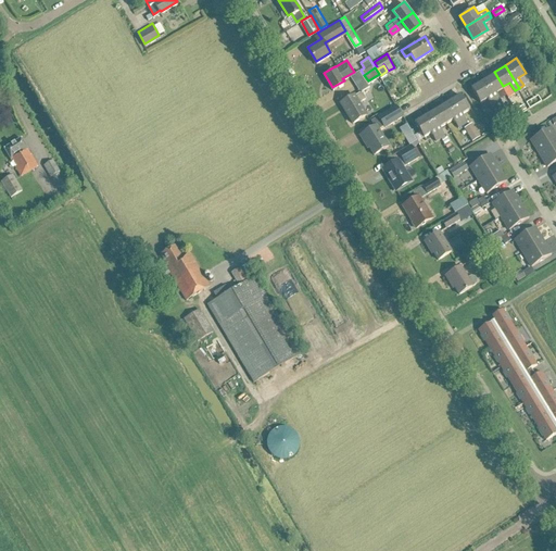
[(495,90),(503,86),(494,72),(482,78),(496,101),(501,99),(495,90)]
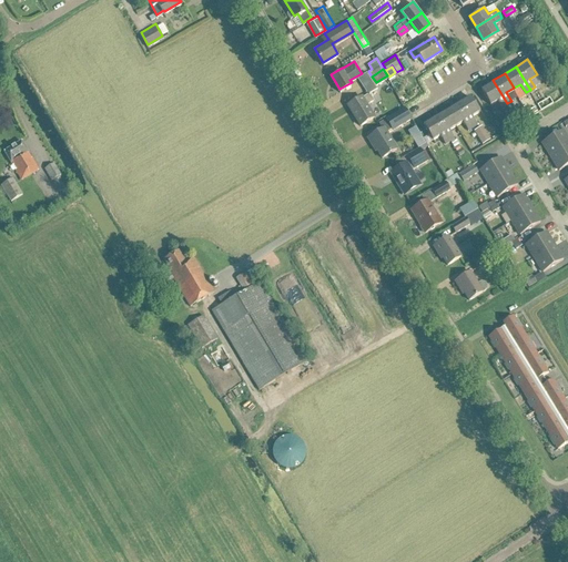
[(493,80),(482,88),(490,102),(497,98),(503,106),(507,103),(493,80)]
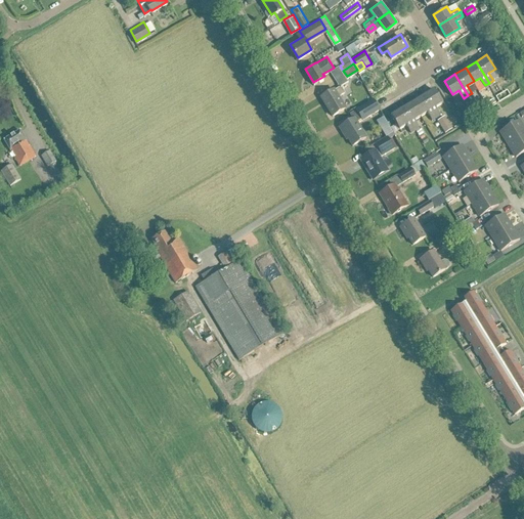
[(320,94),(332,113),(344,105),(338,94),(344,90),(340,84),(334,88),(333,86),(320,94)]
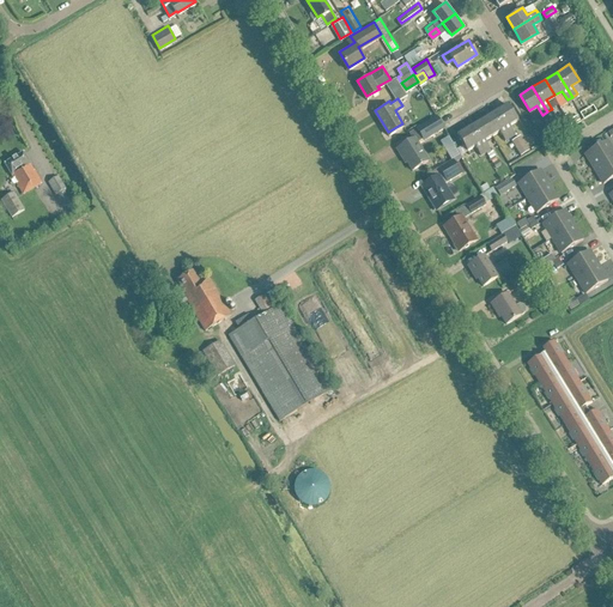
[(507,102),(495,109),(509,134),(514,132),(509,122),(516,117),(507,102)]
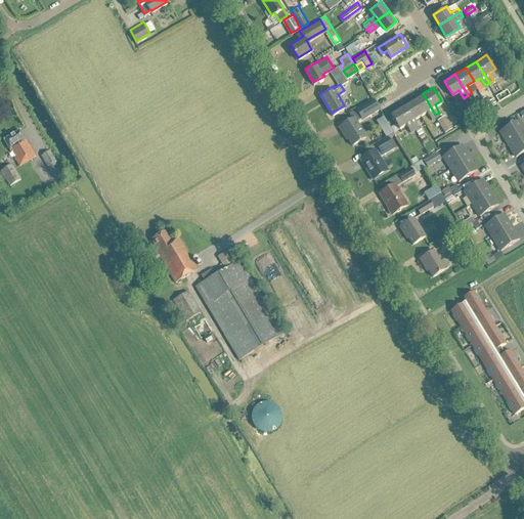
[(435,115),(423,93),(412,100),(421,114),(427,110),(431,118),(435,115)]
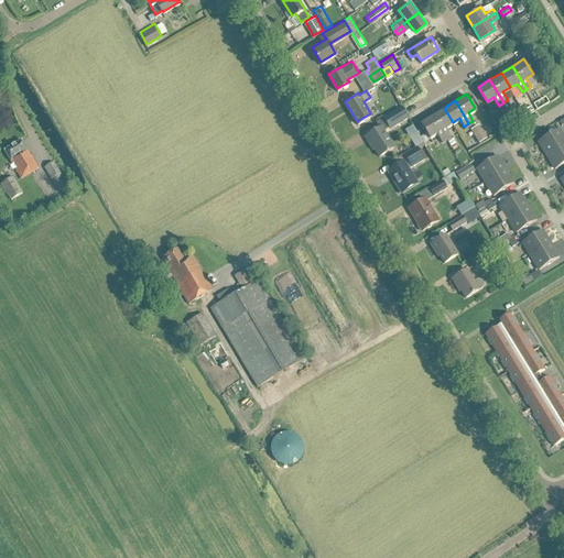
[(365,134),(370,143),(372,142),(380,153),(393,144),(384,129),(409,115),(401,102),(382,115),(387,121),(381,124),(365,134)]
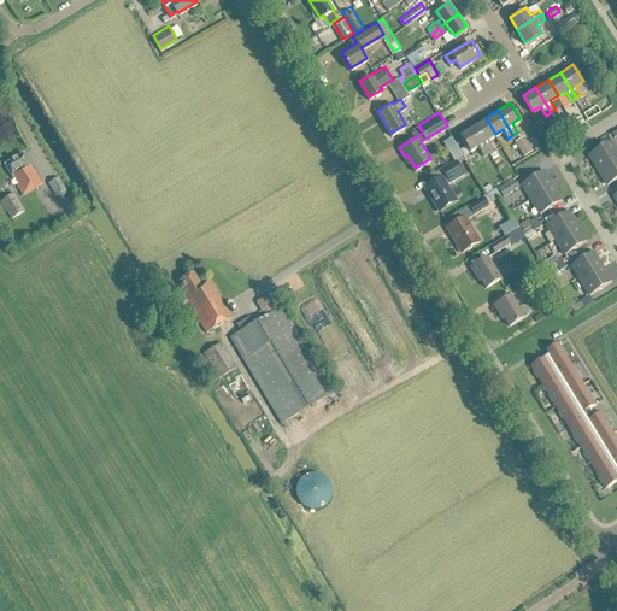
[(486,118),(472,125),(488,151),(493,147),(487,139),(495,134),(486,118)]
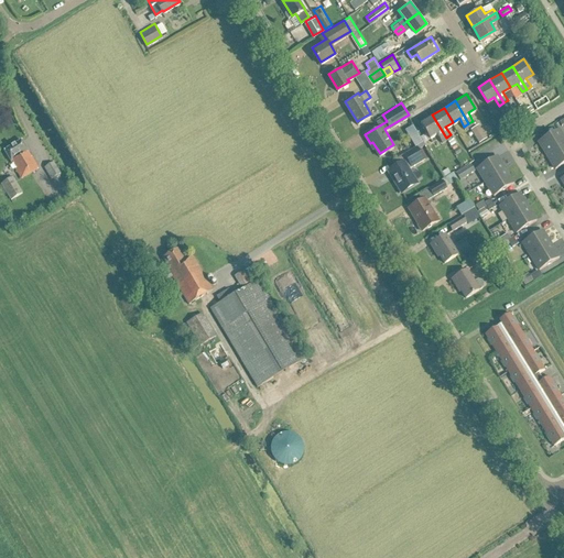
[(487,112),(478,117),(485,132),(494,128),(487,112)]
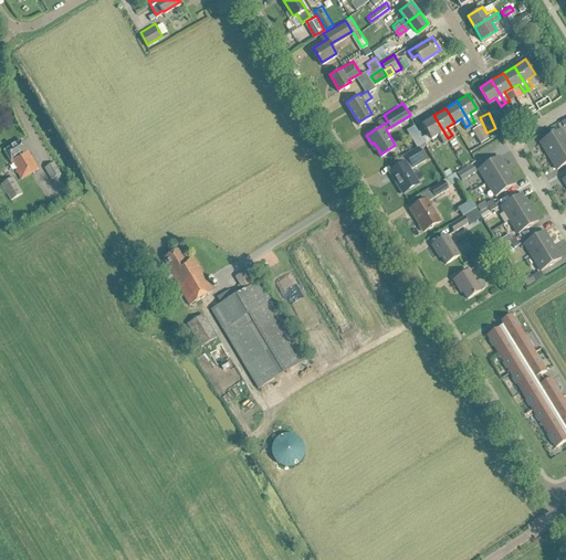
[(433,115),(422,122),(431,137),(438,133),(443,140),(448,138),(433,115)]
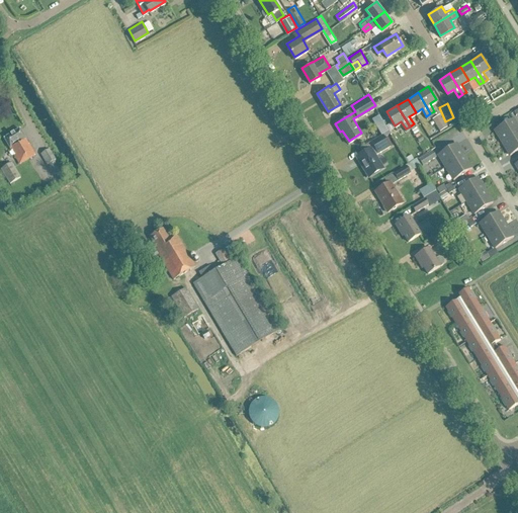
[(378,112),(371,116),(376,124),(383,120),(378,112)]
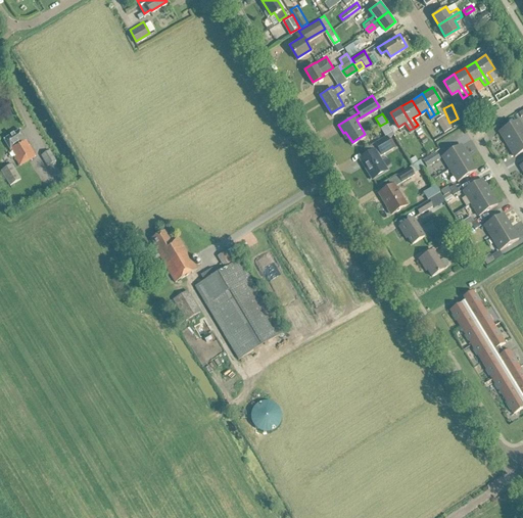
[(443,113),(436,118),(440,124),(444,130),(452,126),(443,113)]
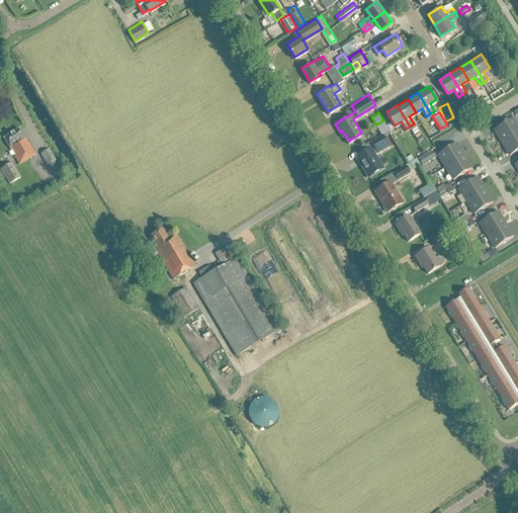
[(502,140),(517,130),(517,124),(512,115),(494,126),(502,140)]
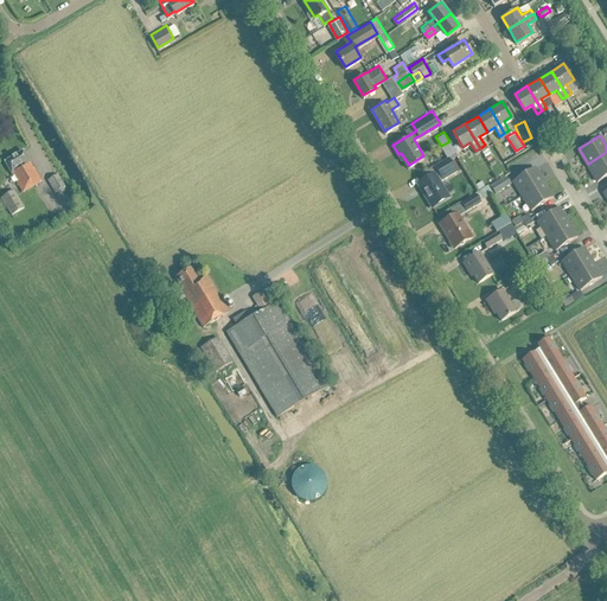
[(23,189),(42,177),(34,165),(33,165),(30,159),(31,159),(24,147),(5,158),(23,189)]
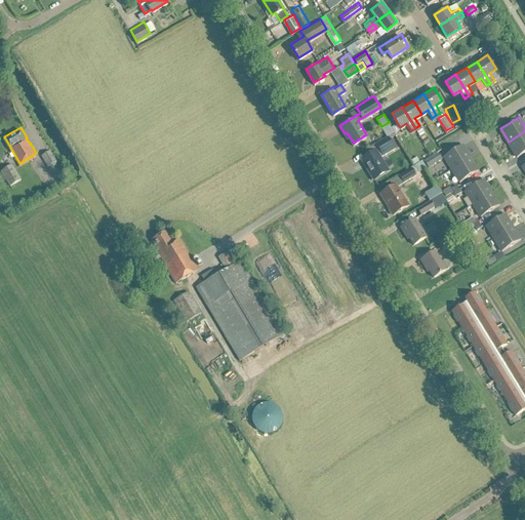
[(524,131),(509,142),(517,154),(524,149),(524,131)]
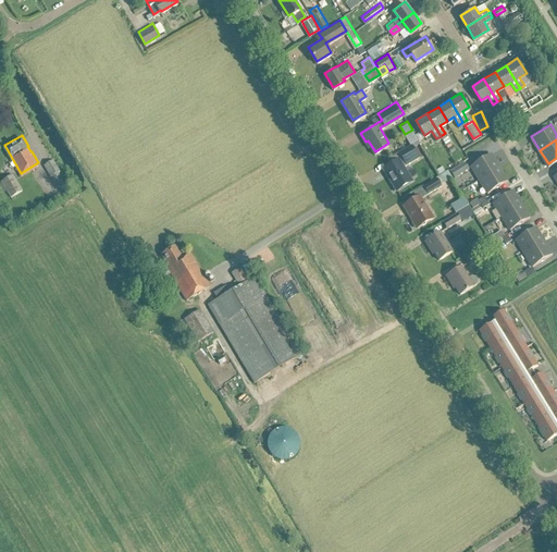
[(392,163),(382,169),(394,188),(412,176),(404,162),(418,154),(410,142),(387,156),(392,163)]
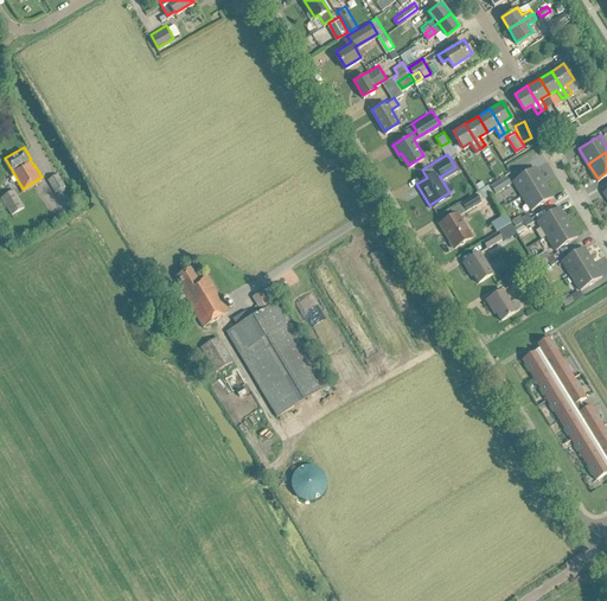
[(512,178),(522,192),(543,179),(535,165),(512,178)]
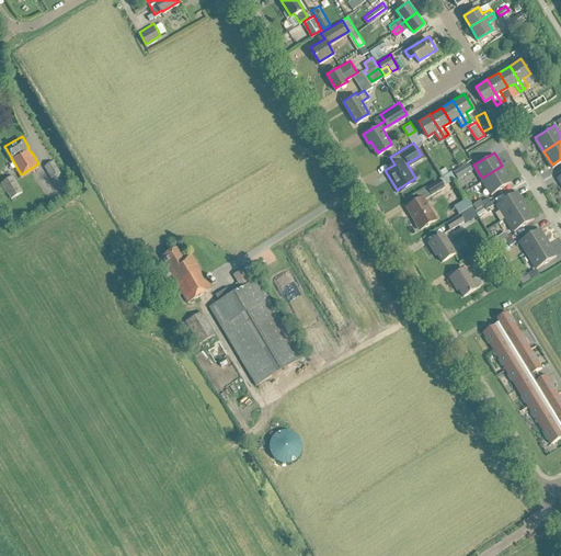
[(44,163),(50,176),(60,170),(53,158),(44,163)]
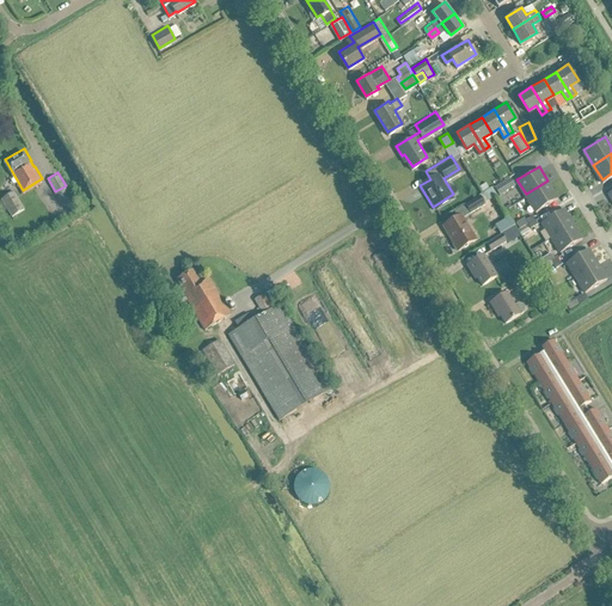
[(510,175),(494,184),(499,193),(515,183),(510,175)]
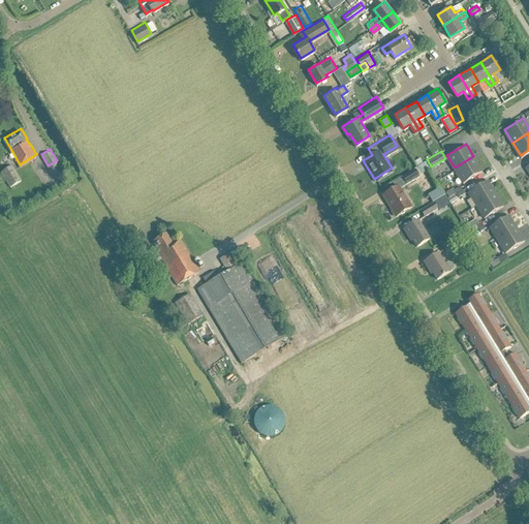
[(419,155),(413,158),(416,163),(423,160),(419,155)]
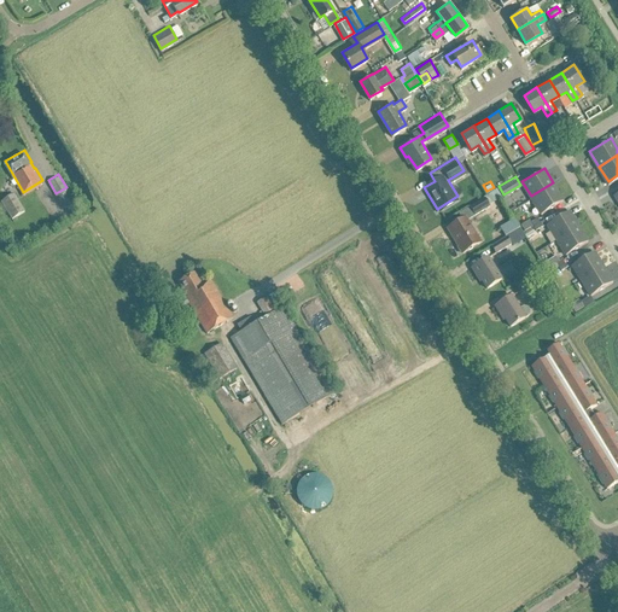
[(553,182),(531,196),(541,211),(563,198),(553,182)]
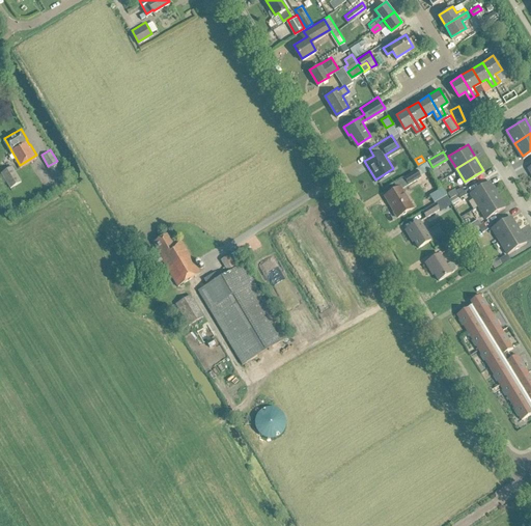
[(403,174),(409,182),(420,174),(420,173),(430,167),(426,160),(424,161),(418,164),(416,166),(416,167),(403,174)]
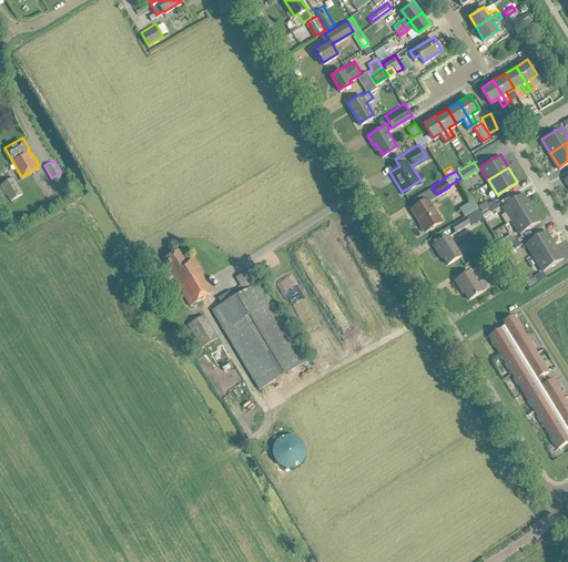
[(1,181),(11,197),(22,191),(12,174),(9,176),(1,181)]
